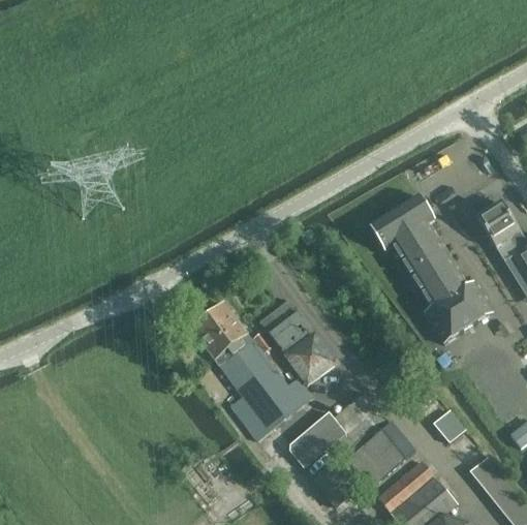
[(417,193),(369,225),(384,249),(392,244),(431,304),(424,309),(443,340),(492,309),(472,277),(466,282),(427,222),(433,218),(417,193)]
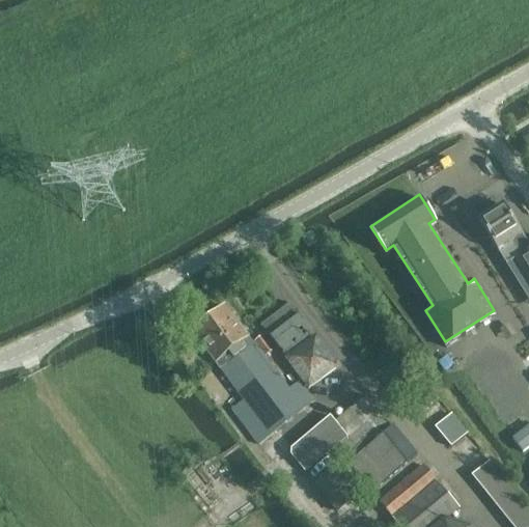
[(528,242),(502,201),(477,218),(506,262),(520,254),(528,269),(528,242)]
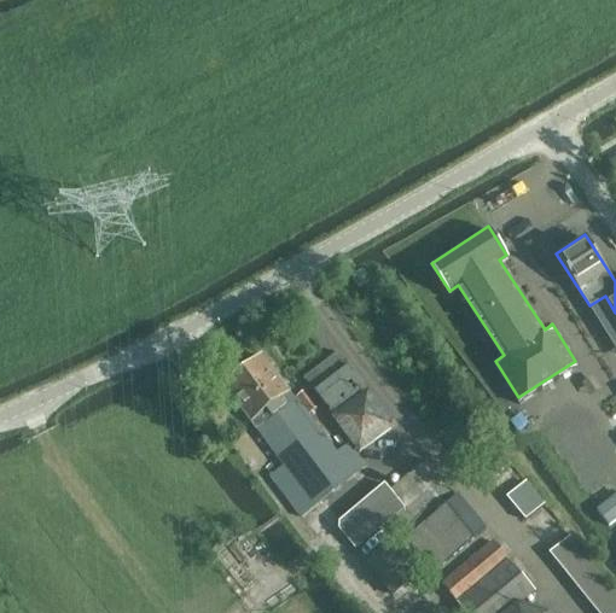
[(367,278),(361,267),(350,274),(356,284),(367,278)]
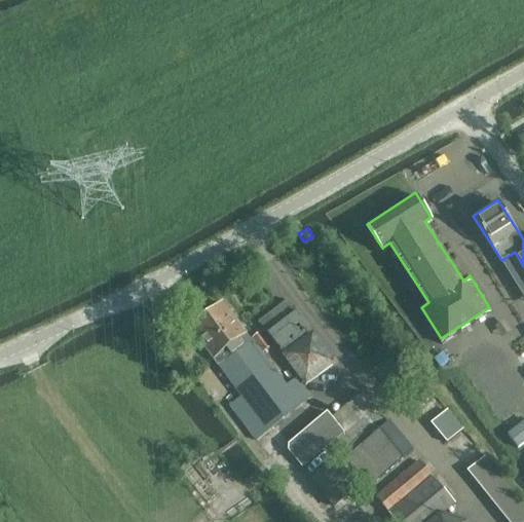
[(270,336),(299,313),(289,299),(259,322),(270,336)]
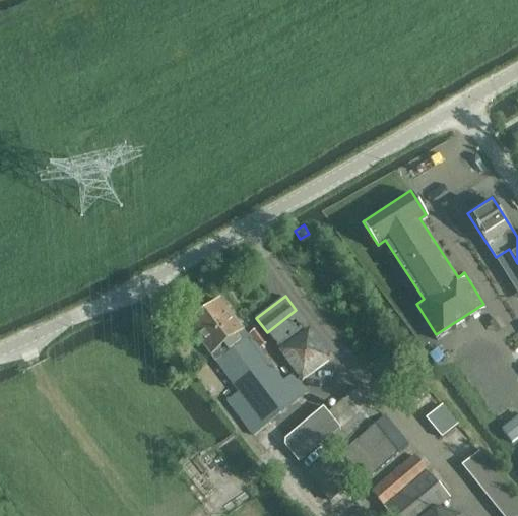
[(258,348),(247,334),(219,299),(186,324),(238,391),(225,400),(251,433),(310,388),(295,369),(281,379),(258,348)]
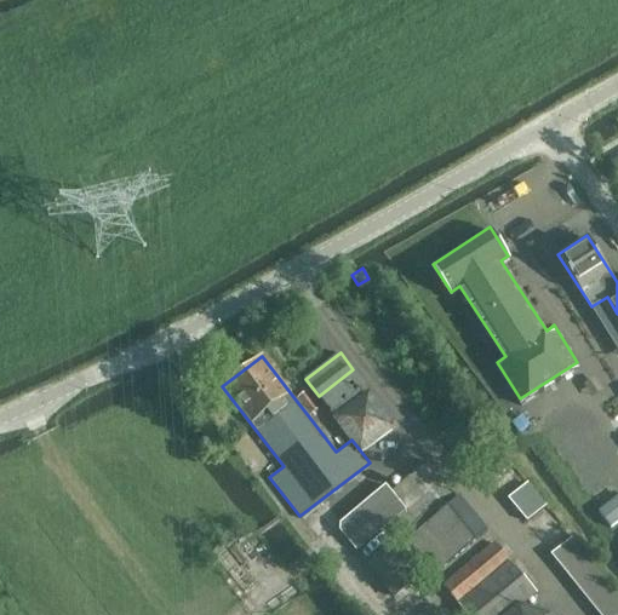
[(331,413),(366,386),(353,369),(319,396),(331,413)]
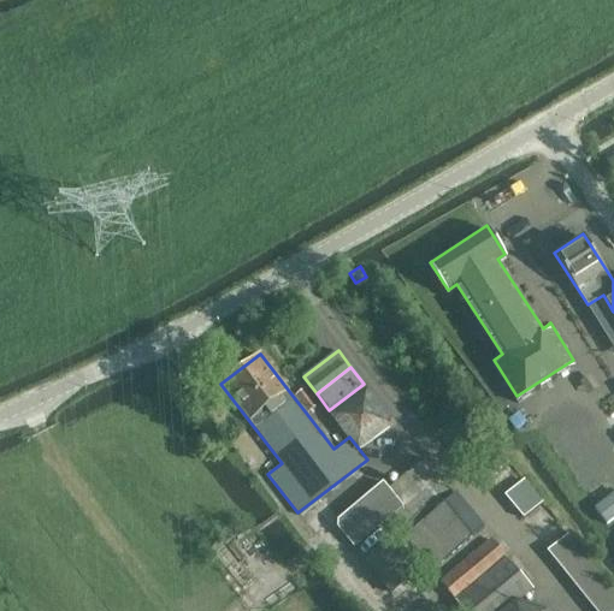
[(318,404),(305,387),(293,396),(306,413),(318,404)]
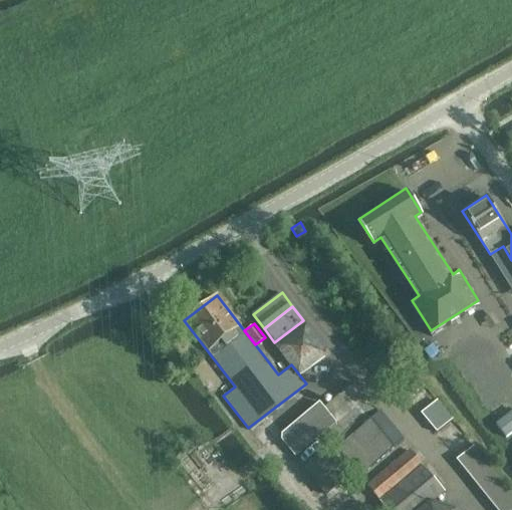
[(334,447),(376,409),(352,381),(324,408),(318,403),(284,434),(283,441),(297,456),(322,433),(334,447)]
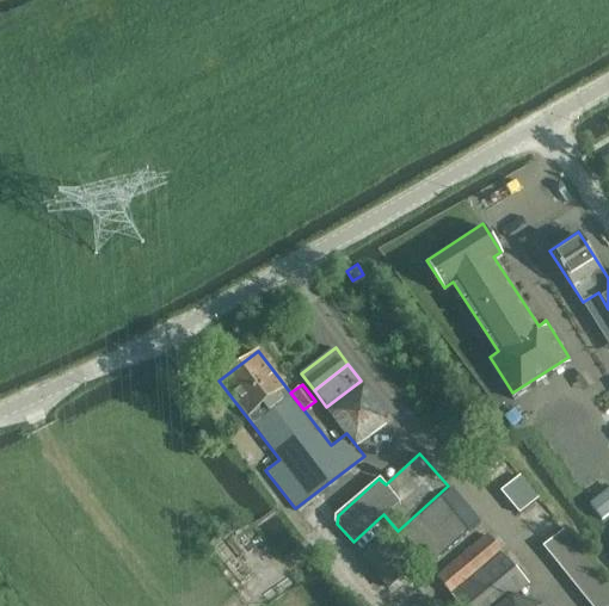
[(536,498),(518,476),(500,490),(518,513),(536,498)]
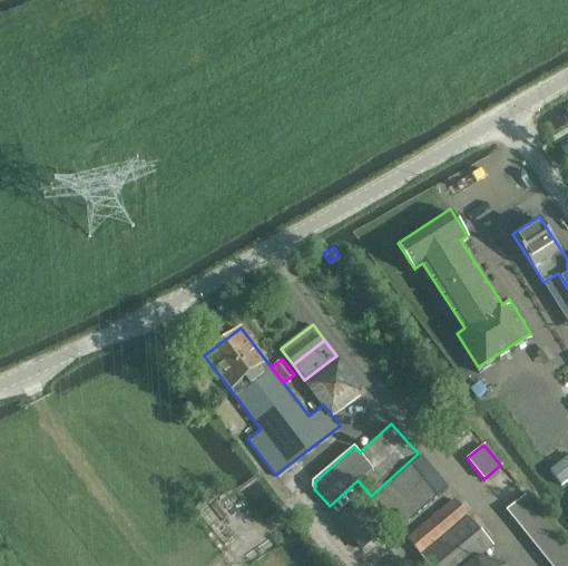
[(567,454),(550,468),(549,469),(560,484),(561,482),(567,476),(567,454)]
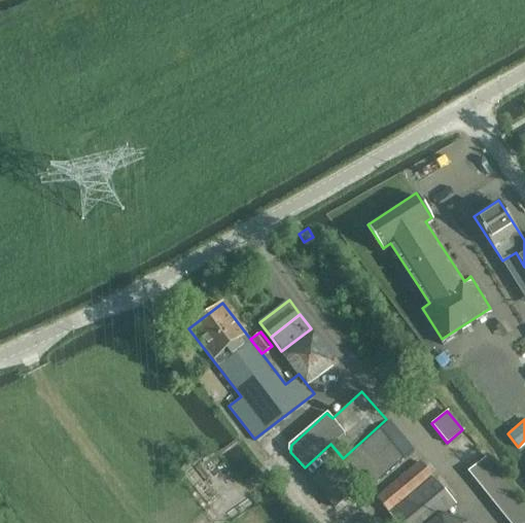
[(366,488),(414,449),(390,420),(344,460),(352,471),(366,488)]
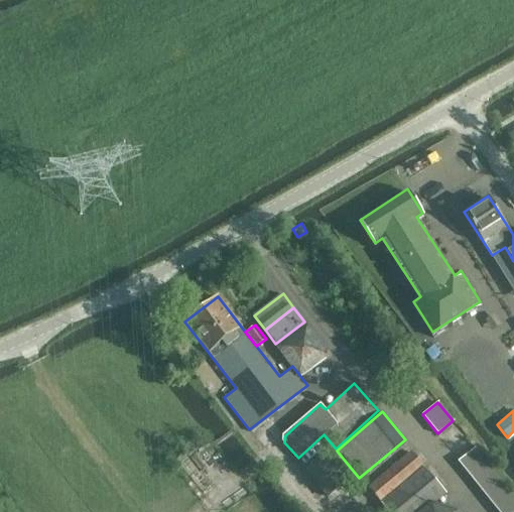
[(513,511),(513,496),(475,448),(459,460),(499,511),(513,511)]
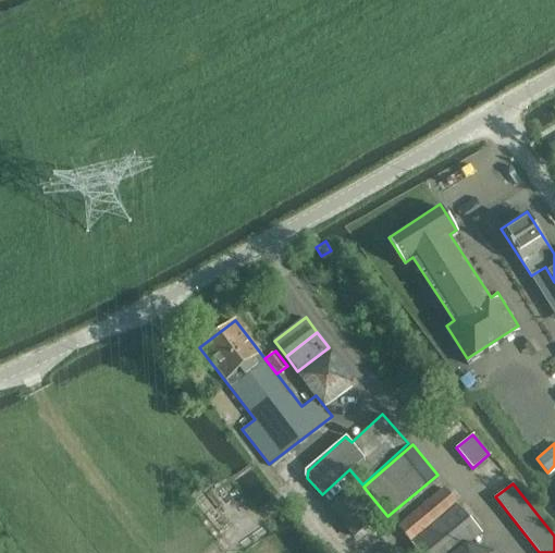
[(371,512),(365,505),(372,498),(364,487),(355,494),(349,488),(329,505),(350,530),(371,512)]
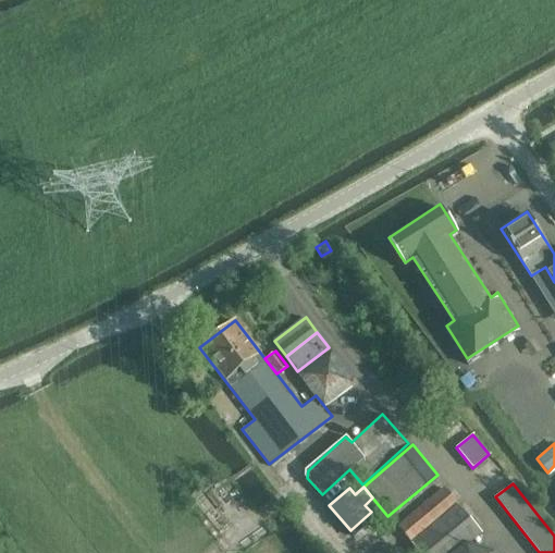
[(410,541),(456,502),(444,487),(397,526),(410,541)]
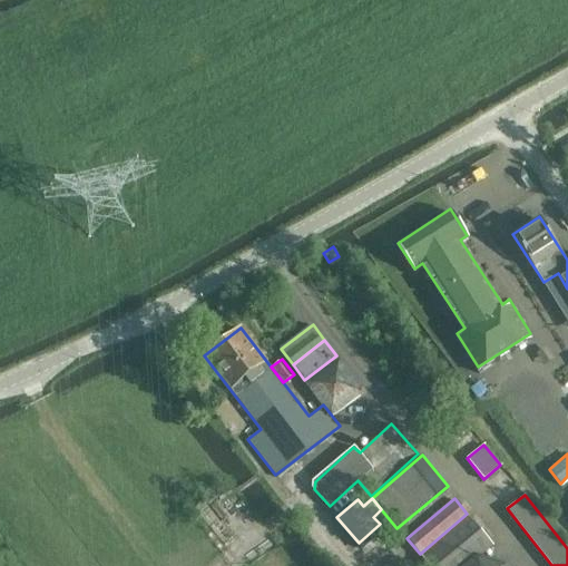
[(467,565),(478,557),(491,545),(467,517),(421,556),(430,565),(467,565)]
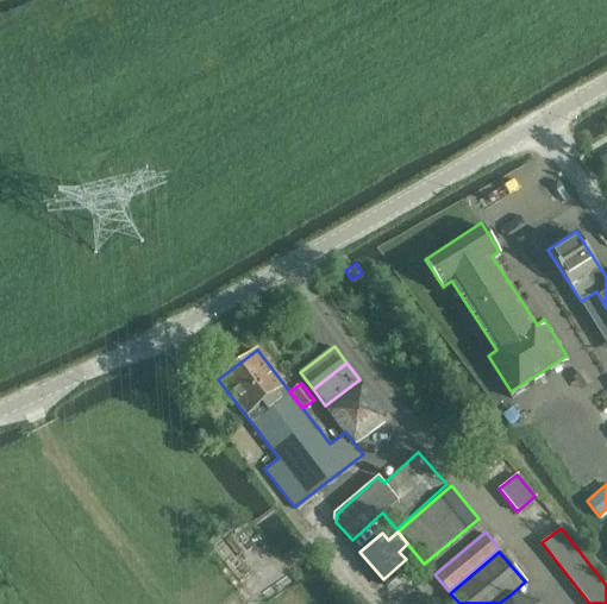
[(433,597),(431,595),(430,593),(426,592),(425,591),(423,591),(419,591),(418,592),(415,592),(414,593),(412,595),(411,596),(410,598),(408,599),(407,603),(436,603),(435,601),(435,598),(433,597)]
